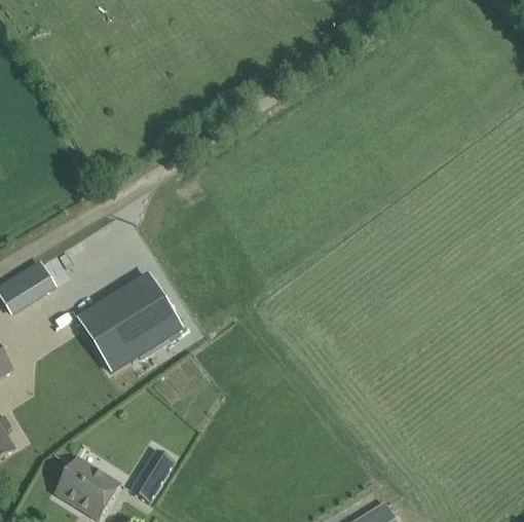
[(152,276),(82,320),(114,372),(184,328),(152,276)]
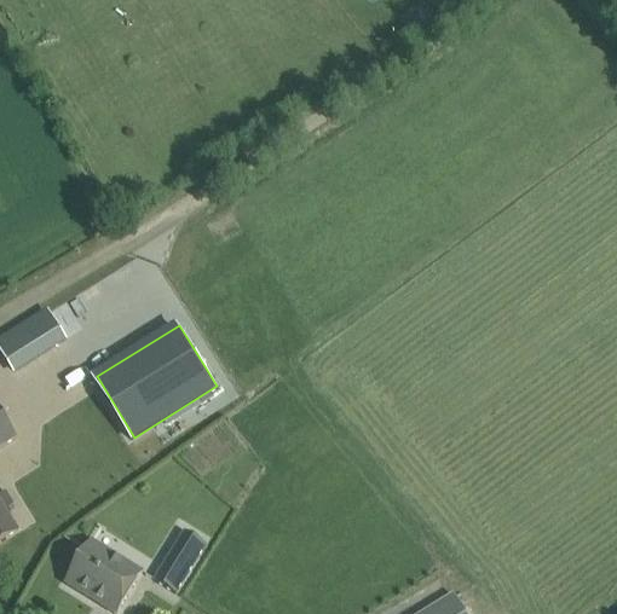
[(0,445),(18,434),(10,422),(0,404),(0,540),(22,528),(0,492),(0,445)]
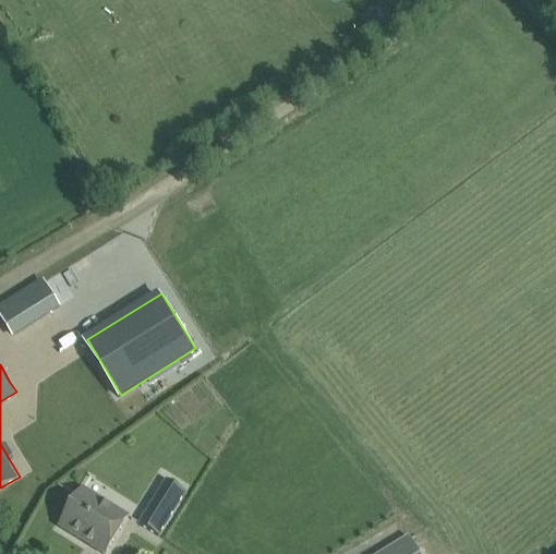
[(168,477),(141,521),(160,533),(188,490),(168,477)]
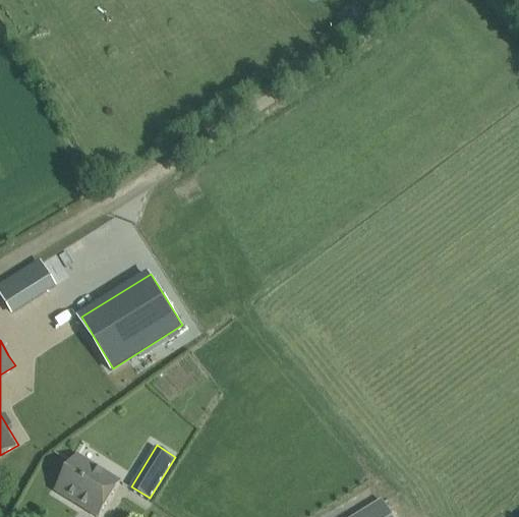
[(99,512),(119,475),(78,452),(58,489),(99,512)]
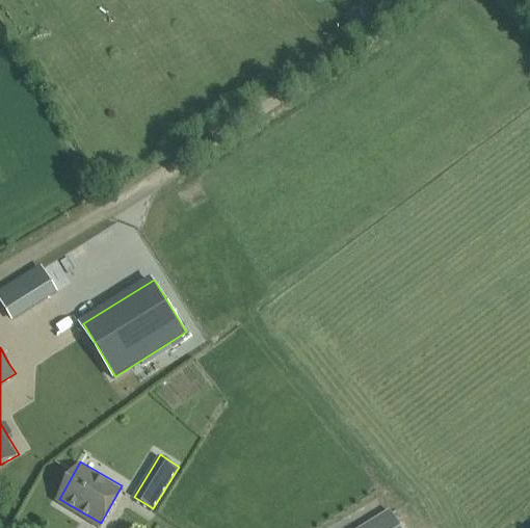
[(403,527),(393,509),(362,527),(403,527)]
